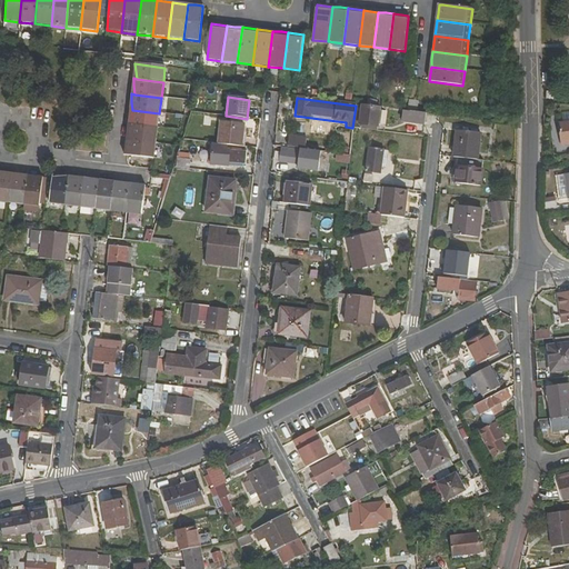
[(352,128),(378,131),(380,109),(356,106),(352,128)]
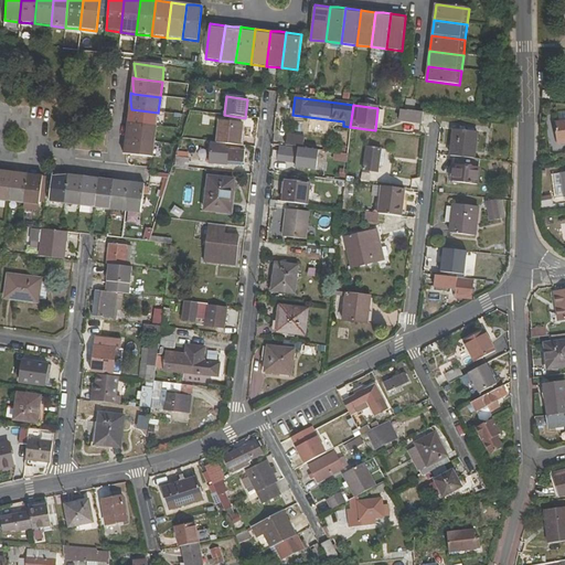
[(129,124),(156,128),(158,113),(131,109),(128,108),(129,115),(129,124)]
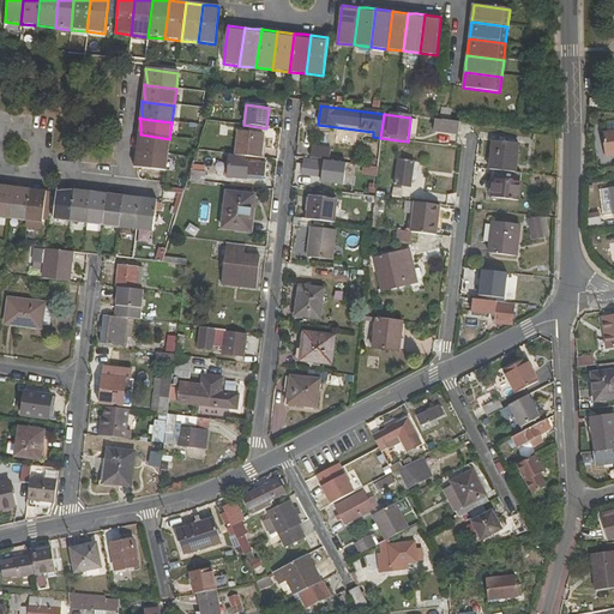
[(457,136),(458,122),(435,119),(434,132),(457,136)]
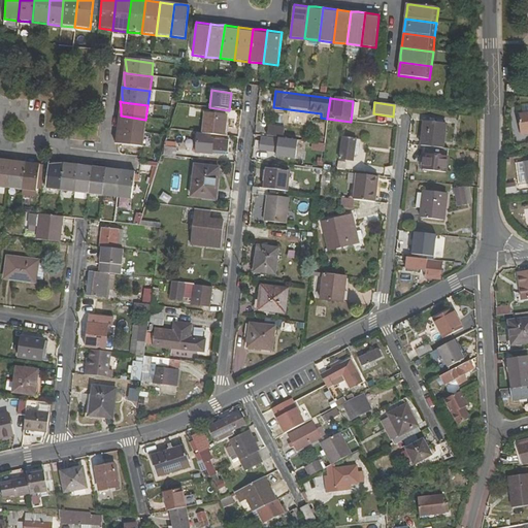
[(201,133),(224,136),(226,116),(203,113),(201,133)]
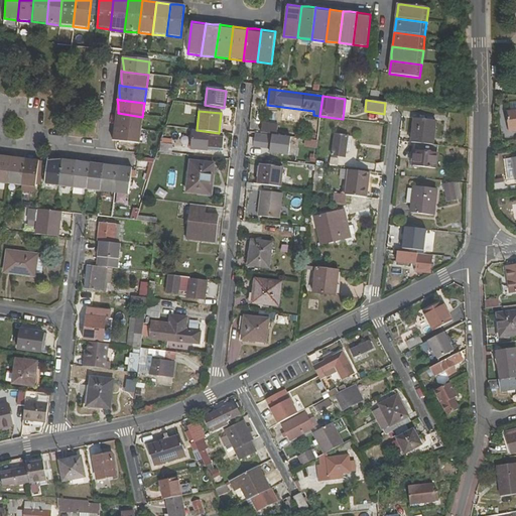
[(515,112),(506,113),(508,133),(515,131),(515,112)]
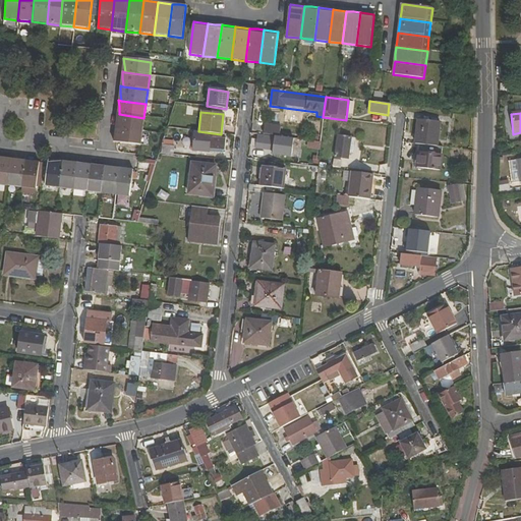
[(117,129),(142,132),(143,118),(119,114),(116,114),(117,120),(117,129)]
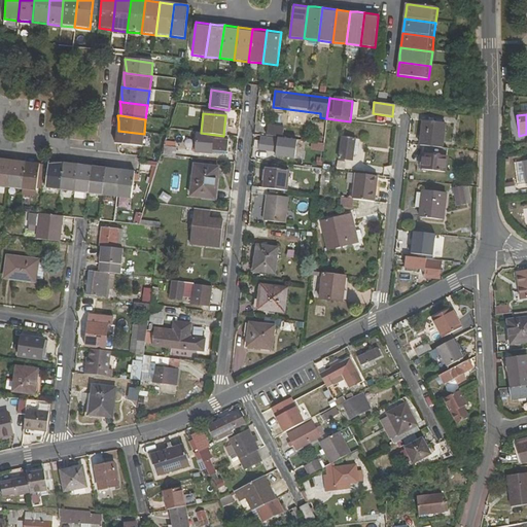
[(419,146),(423,146),(442,148),(445,125),(422,121),(419,146)]
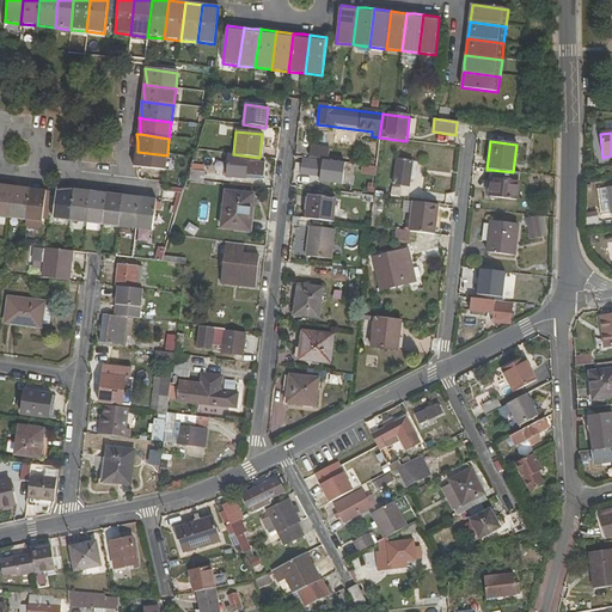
[(311,147),(310,159),(328,161),(329,150),(311,147)]
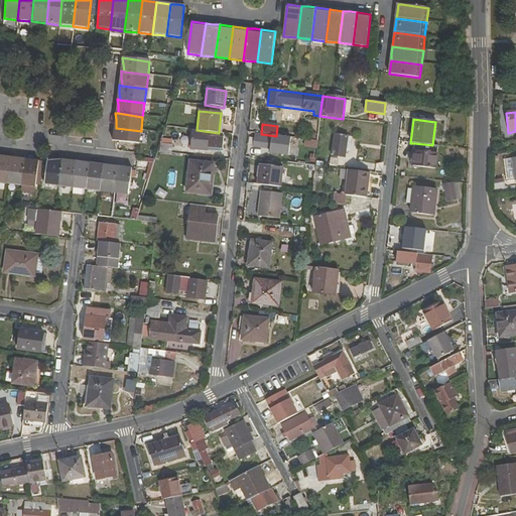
[(115,141),(118,142),(139,144),(141,131),(116,128),(114,127),(114,133),(115,141)]
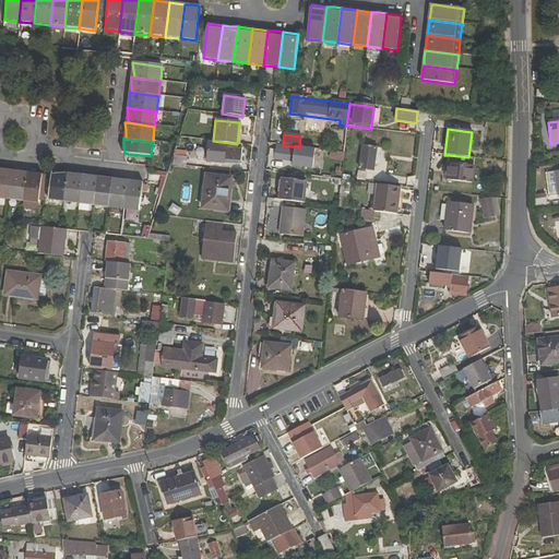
[(283,145),(276,145),(276,151),(275,161),(292,163),(292,166),(300,166),(304,147),(299,147),(283,145)]
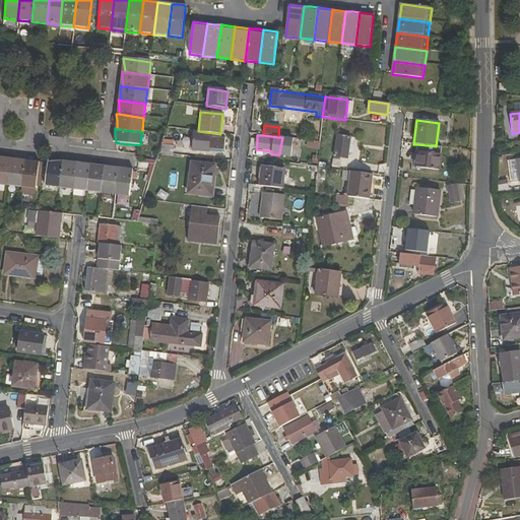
[(350,137),(336,136),(334,157),(348,158),(350,137)]
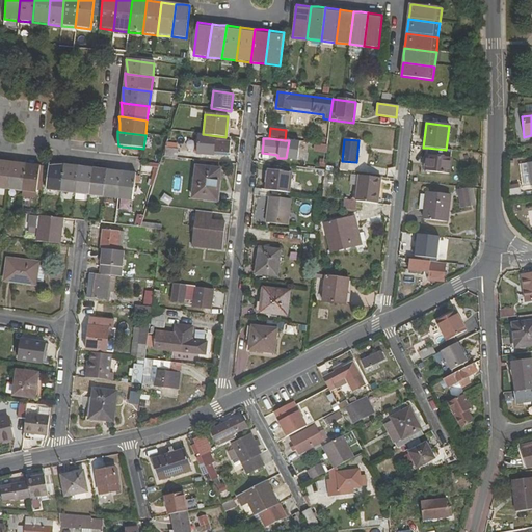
[(228,154),(229,142),(211,140),(211,142),(198,141),(197,153),(212,155),(213,153),(228,154)]
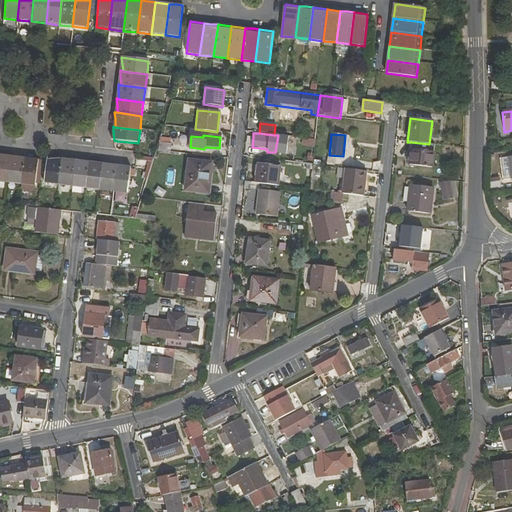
[(431,167),(434,145),(429,144),(411,142),(408,165),(431,167)]
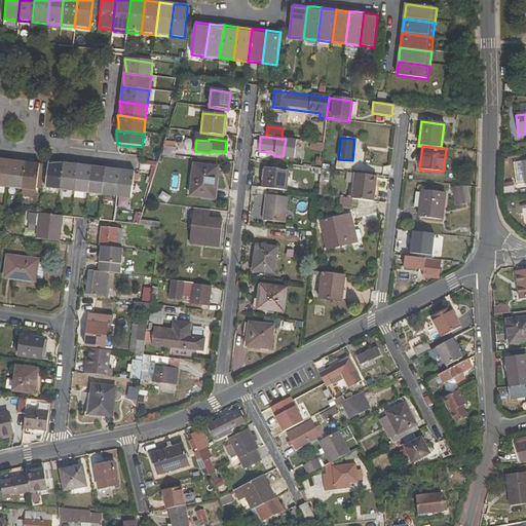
[(163,147),(160,155),(176,157),(177,149),(163,147)]
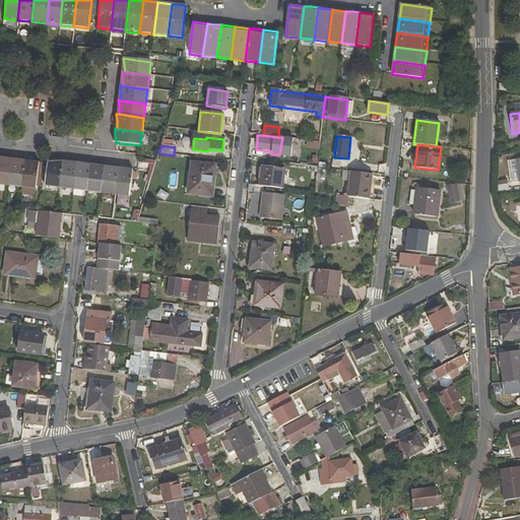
[(0,159),(0,184),(7,186),(10,163),(10,159),(4,160),(0,159)]
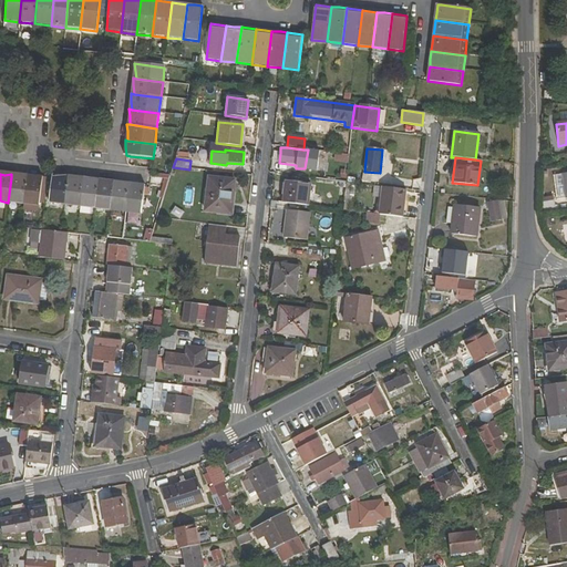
[(11,177),(8,203),(23,204),(26,178),(27,176),(20,176),(11,177)]
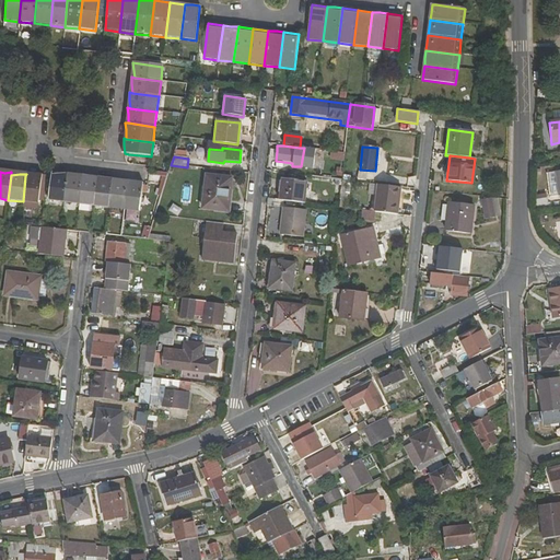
[(25,176),(23,201),(38,203),(42,175),(35,176),(25,176)]
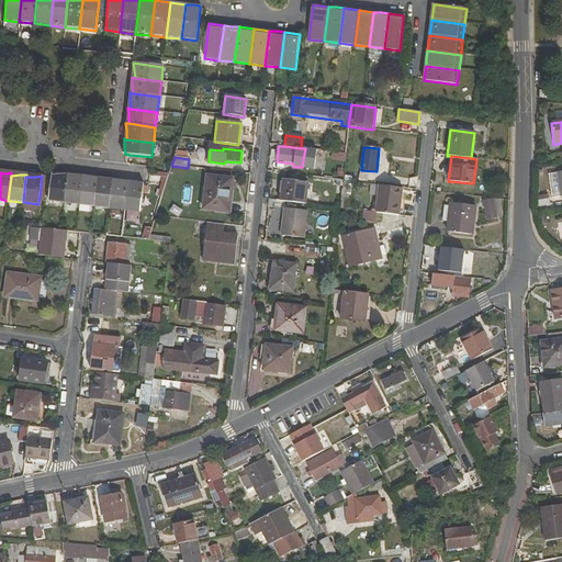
[(58,177),(52,177),(48,202),(64,203),(67,179),(67,176),(58,177)]
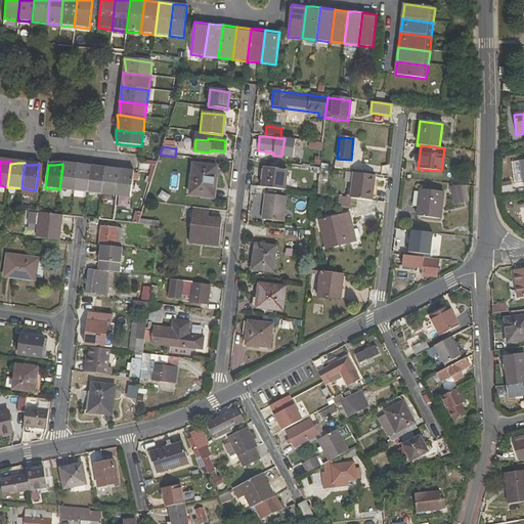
[(213,199),(217,167),(191,164),(187,195),(213,199)]
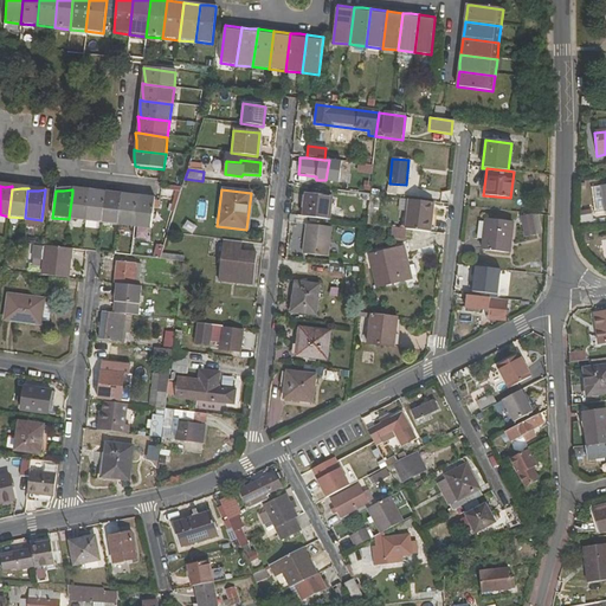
[(79,192),(72,193),(69,219),(85,221),(88,194),(89,191),(79,192)]
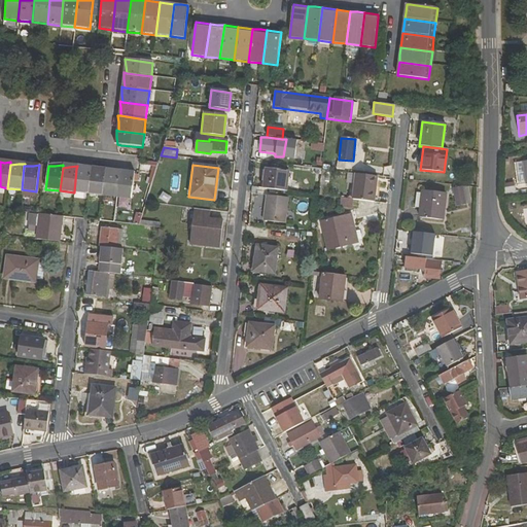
[(76,169),(74,192),(88,195),(91,171),(91,168),(84,169),(76,169)]
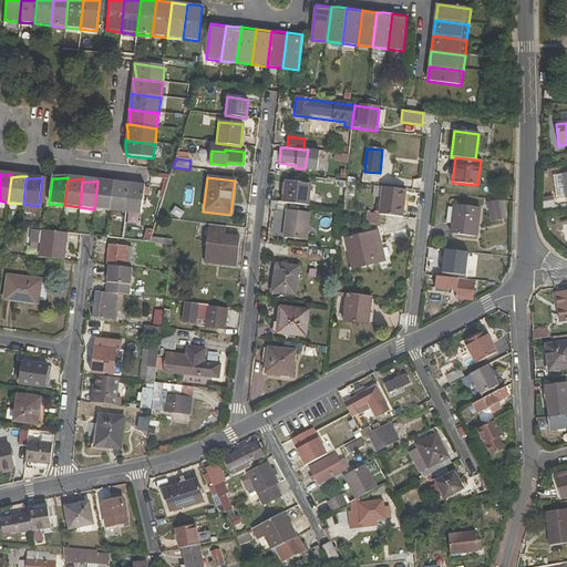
[(98,184),(94,209),(110,210),(113,185),(113,182),(106,183),(98,184)]
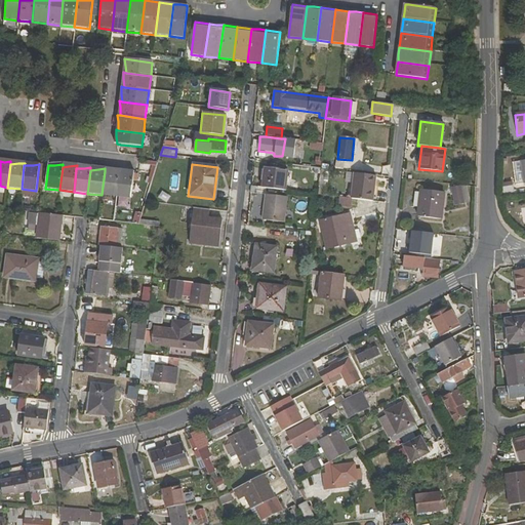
[(320,169),(313,168),(311,182),(318,183),(320,169)]
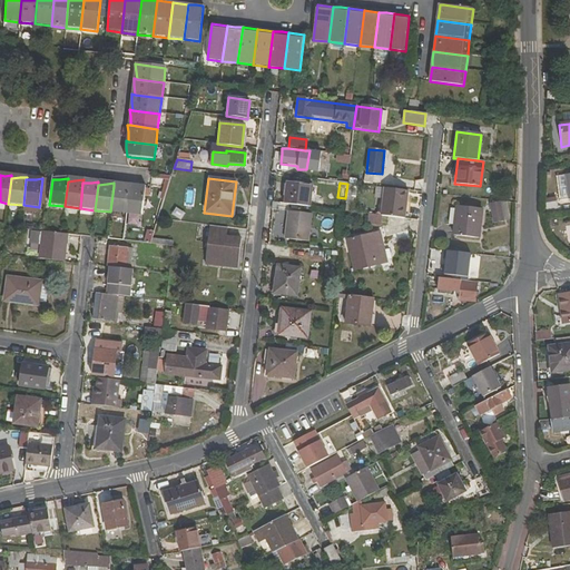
[(286,184),(284,204),(308,207),(311,186),(286,184)]
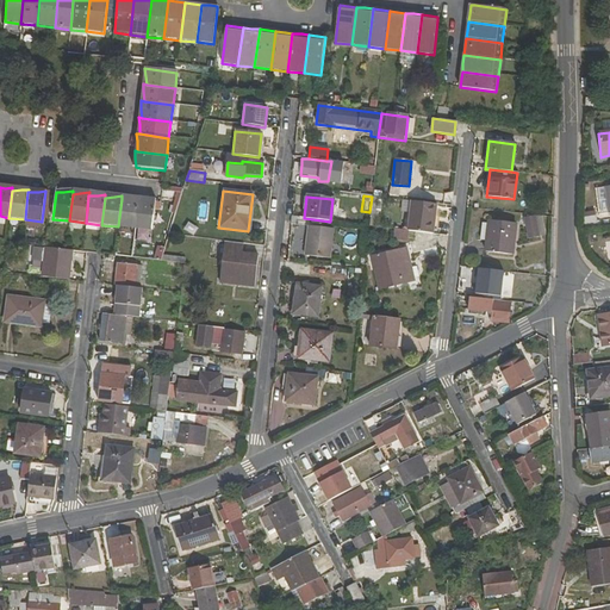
[(372,197),(369,212),(380,213),(383,198),(372,197)]
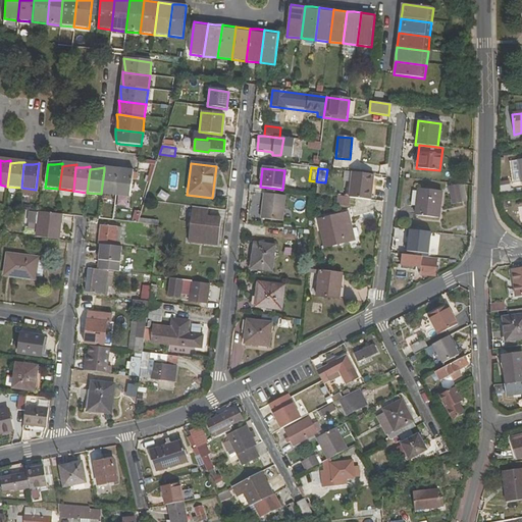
[(104,170),(101,194),(115,196),(118,172),(118,169),(112,169),(104,170)]
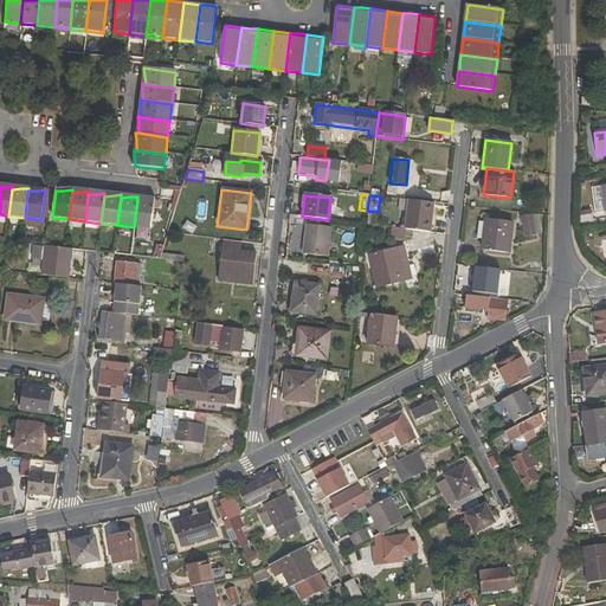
[(137,200),(134,227),(150,229),(154,201),(154,198),(146,199),(137,200)]
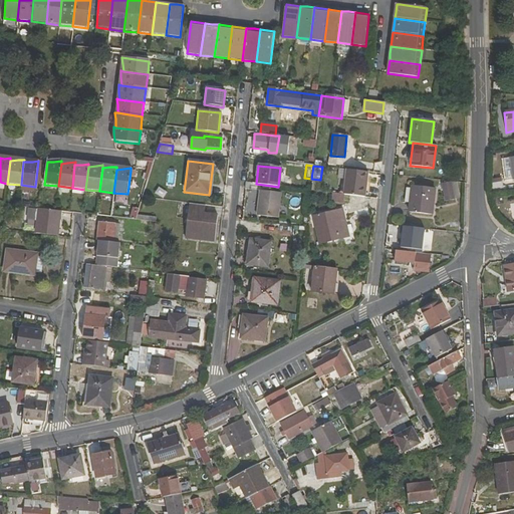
[(367,173),(346,170),(343,195),(364,197),(367,173)]
